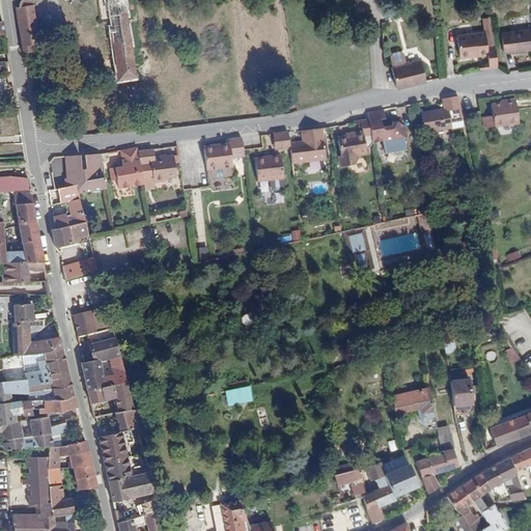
[(18,0),(18,1),(18,8),(16,9),(22,52),(33,51),(32,46),(33,45),(26,0),(18,0)]
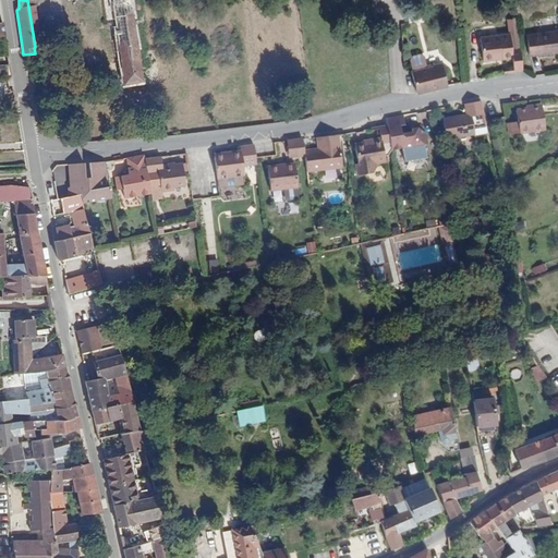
[(143,89),(129,0),(110,0),(124,93),(143,89)]
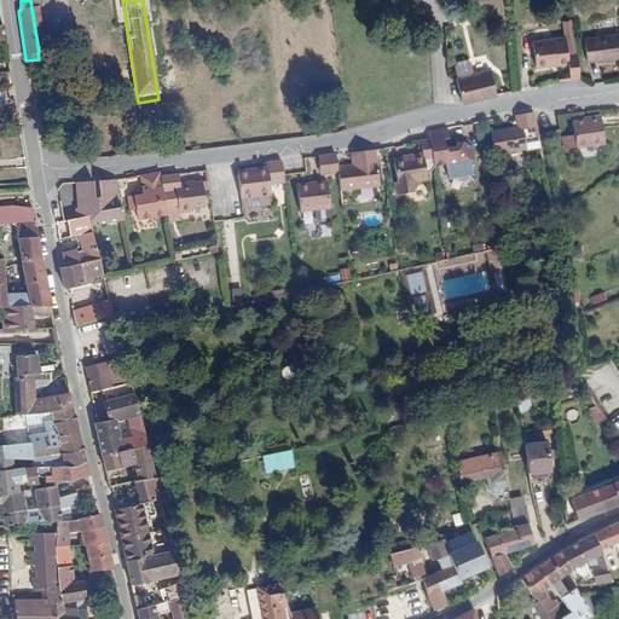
[(618,30),(585,35),(589,58),(618,53),(618,30)]
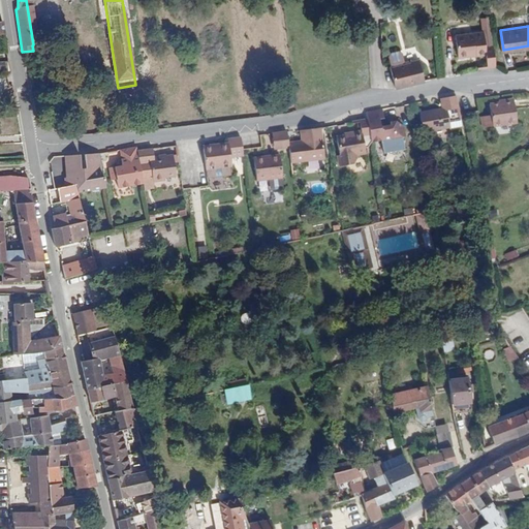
[(496,65),(493,41),(484,41),(483,36),(456,39),(459,60),(476,58),(487,57),(487,65),(496,65)]
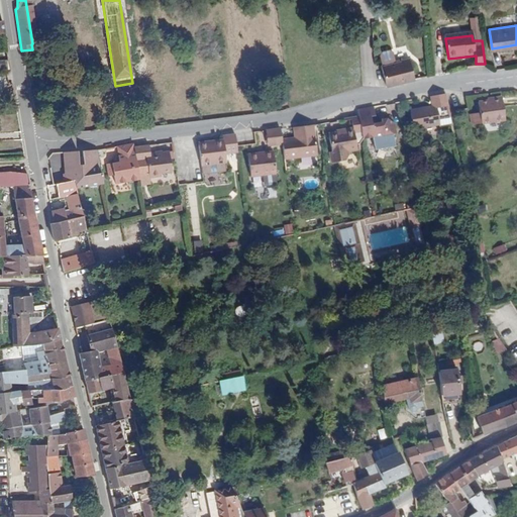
[(381,68),(380,68),(386,86),(412,76),(407,59),(393,64),(390,55),(387,53),(385,53),(379,56),(378,58),(381,68)]
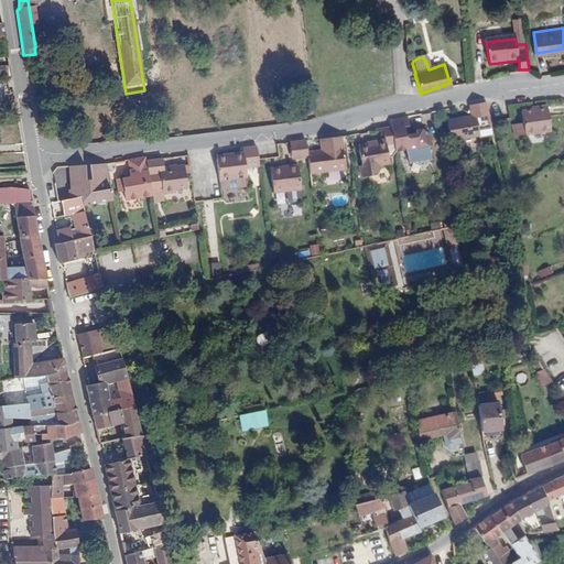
[(509,71),(519,69),(519,61),(508,62),(509,71)]
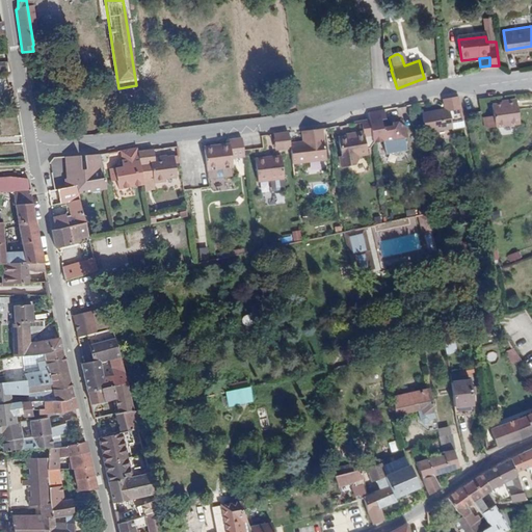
[(0,71),(9,72),(8,59),(0,60),(0,71)]
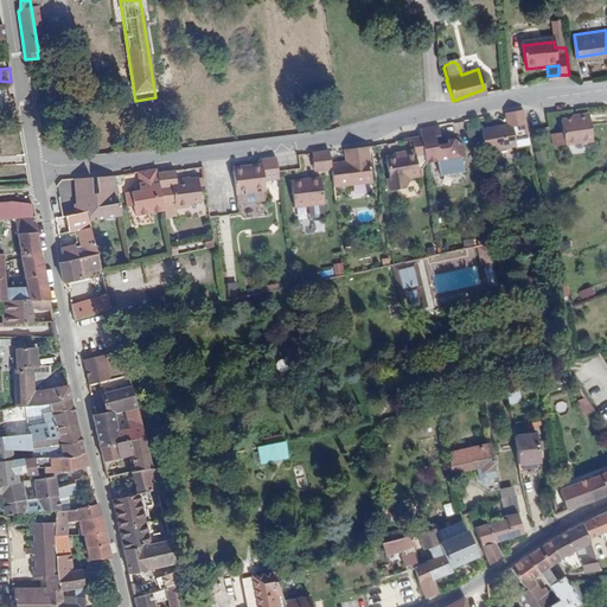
[(528,139),(538,136),(535,110),(518,114),(518,123),(492,127),(496,151),(529,146),(528,139)]
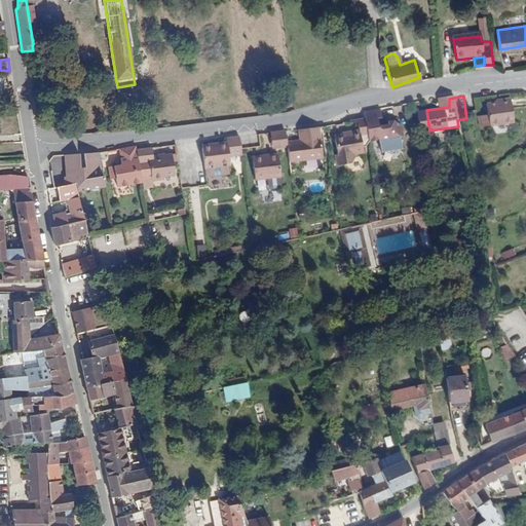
[(523,97),(511,98),(512,101),(498,103),(499,112),(491,113),(492,123),(525,118),(523,97)]
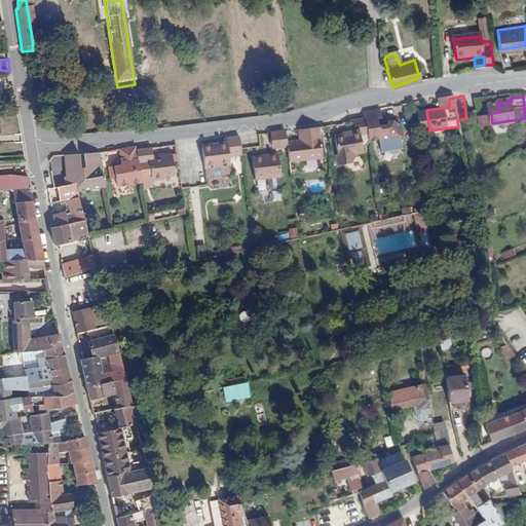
[(378,132),(379,139),(388,138),(390,140),(401,138),(401,136),(413,134),(412,125),(404,118),(401,119),(401,122),(390,124),(388,116),(392,115),(391,106),(374,109),(375,117),(378,132)]
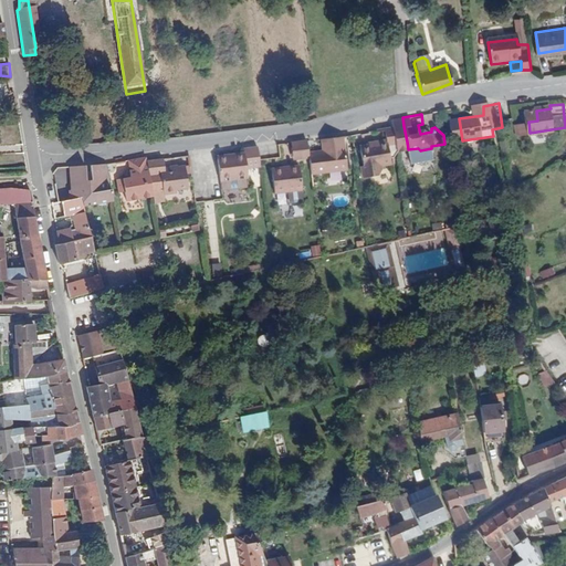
[(397,144),(407,142),(404,126),(394,127),(396,138),(385,139),(385,142),(368,145),(371,166),(370,167),(371,176),(385,174),(390,168),(390,163),(399,161),(397,144)]
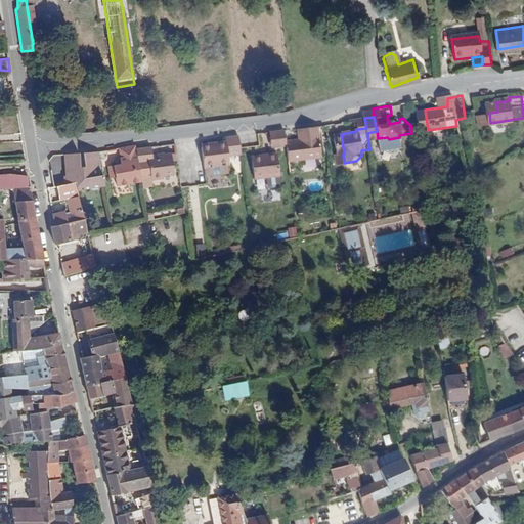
[(294,144),(296,160),(329,156),(324,126),(305,129),(306,137),(293,139),(294,144)]
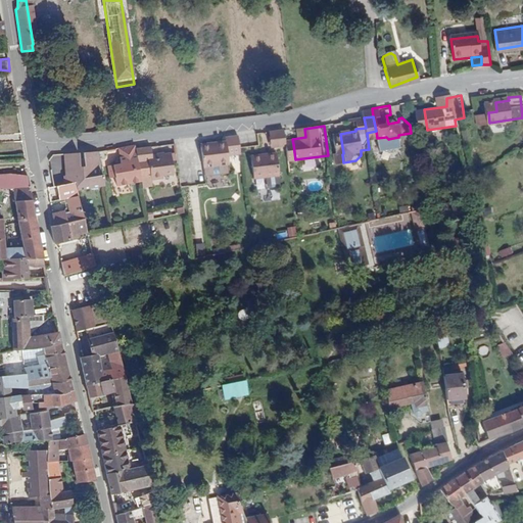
[(292,139),(291,129),(275,131),(278,146),(293,144),(292,139)]
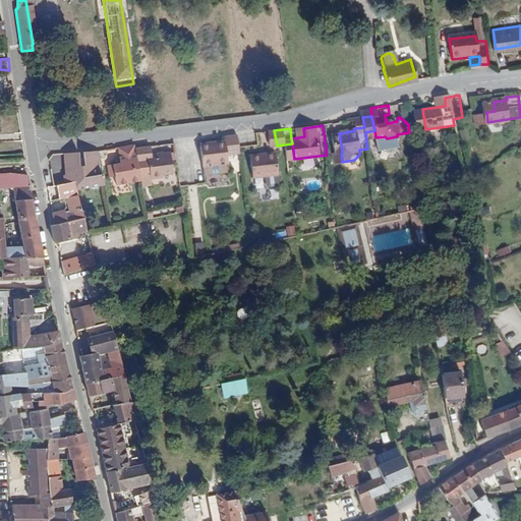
[(234,160),(246,158),(243,135),(230,136),(230,139),(222,140),(222,143),(207,147),(210,167),(234,163),(234,160)]
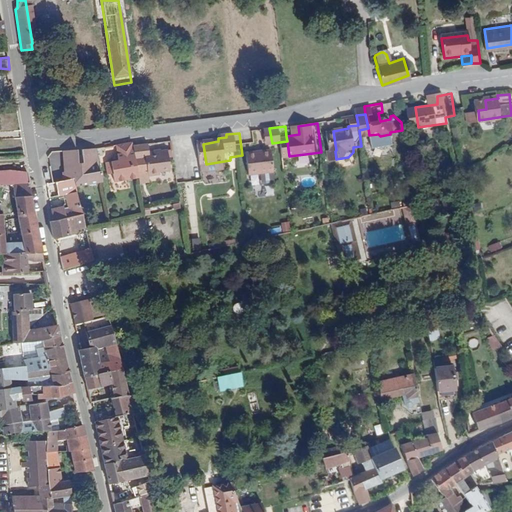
[(138,142),(122,145),(124,160),(111,162),(114,176),(119,174),(121,183),(143,179),(140,158),(138,145),(138,142)]
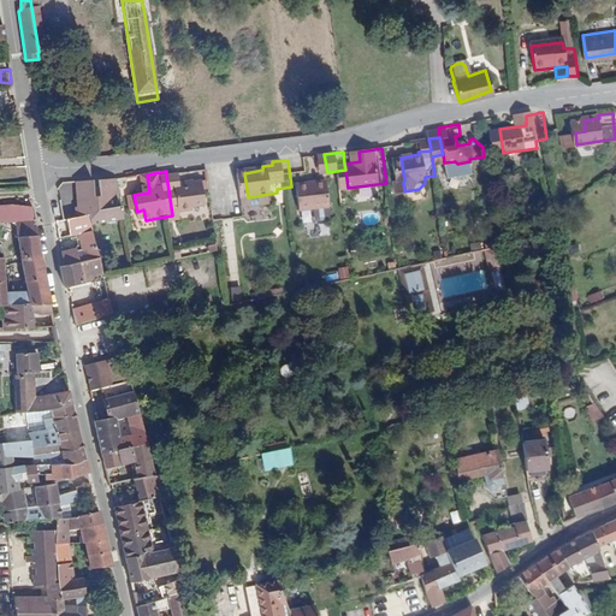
[(209,203),(208,189),(207,179),(185,182),(185,172),(166,175),(169,190),(182,188),(184,211),(197,208),(196,205),(209,203)]
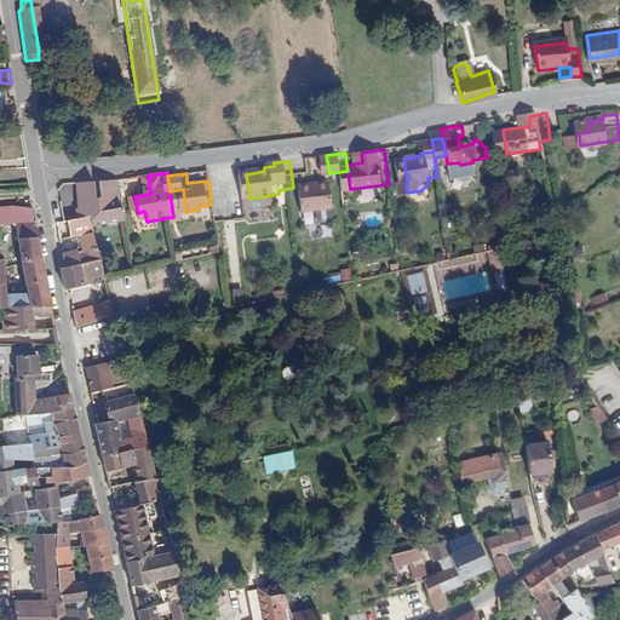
[(122,220),(116,179),(96,182),(97,191),(93,193),(95,204),(78,208),(80,219),(92,217),(95,225),(112,223),(112,225),(119,224),(119,222),(122,220)]
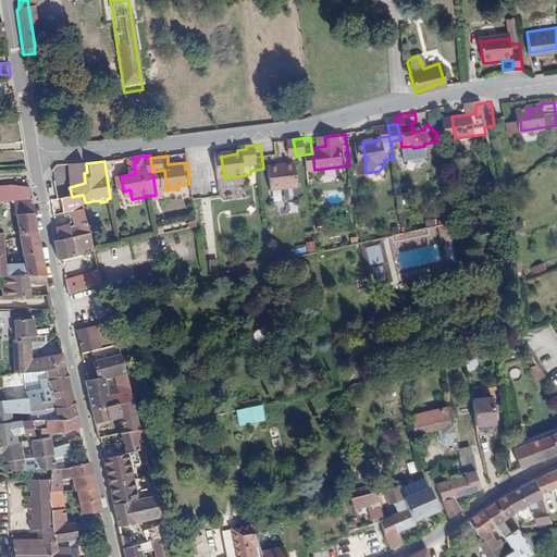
[(305,162),(276,166),(280,188),(295,186),(296,195),(309,193),(305,162)]
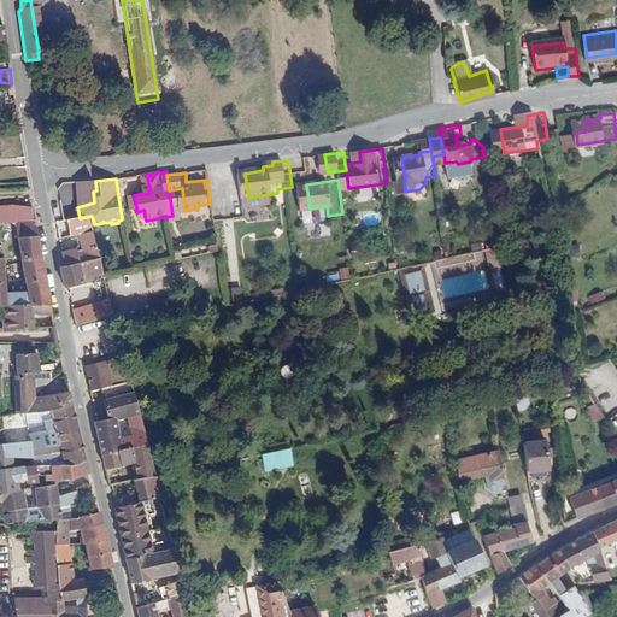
[(90,181),(72,183),(77,207),(94,203),(93,192),(90,181)]
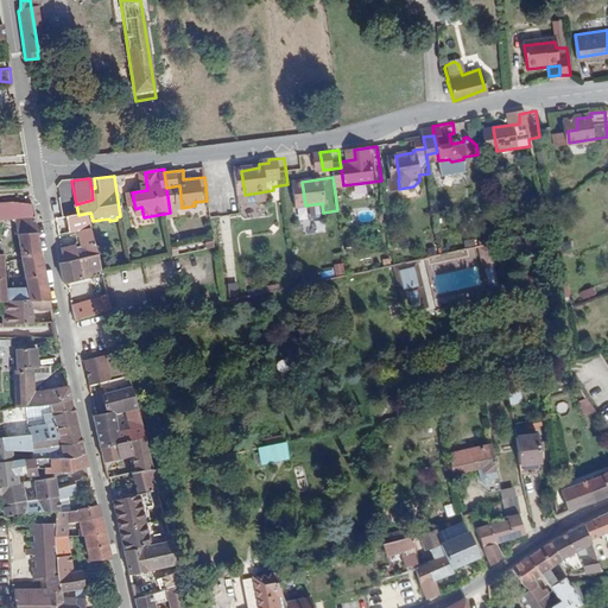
[(170,213),(171,217),(182,215),(182,208),(179,185),(166,188),(170,213)]
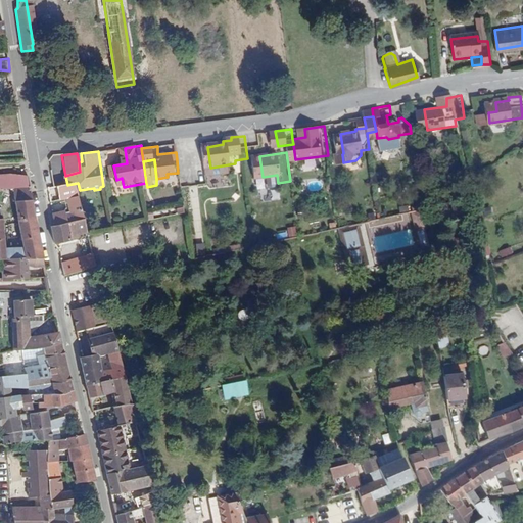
[(6,172),(0,172),(0,192),(16,191),(28,250),(9,251),(7,222),(0,222),(0,262),(5,262),(30,259),(44,257),(29,178),(6,172)]
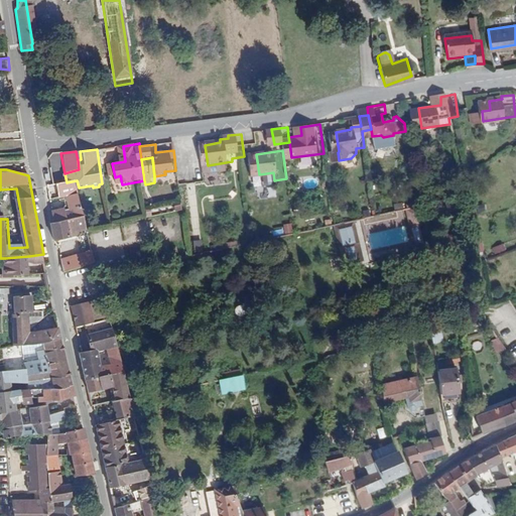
[(50,186),(53,202),(67,200),(81,196),(79,187),(77,180),(67,182),(50,186)]
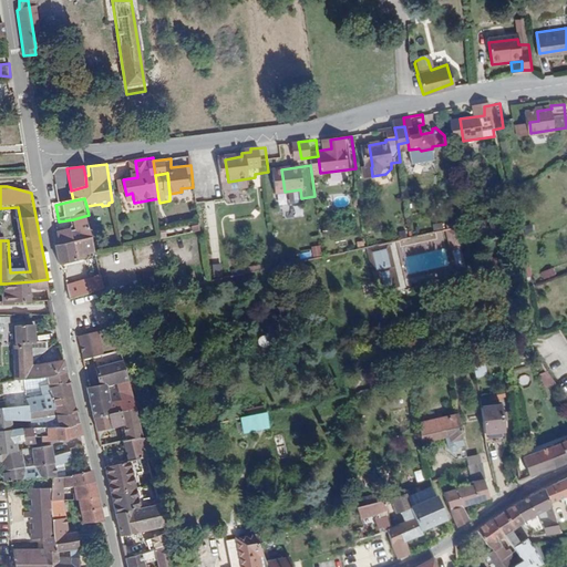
[(79,241),(95,237),(89,215),(73,219),(79,241)]
